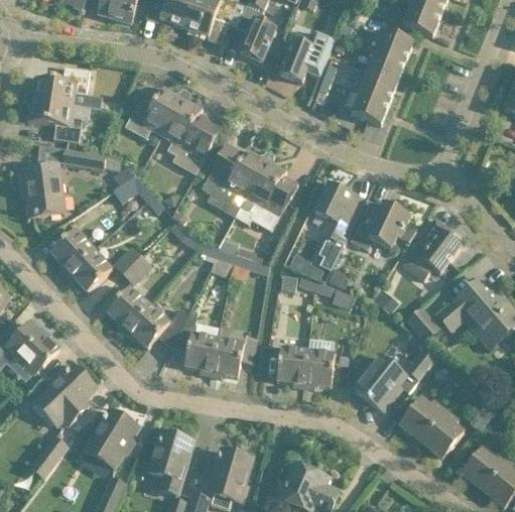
[(83,10),(84,11),(88,0),(59,0),(84,8),(83,10)]
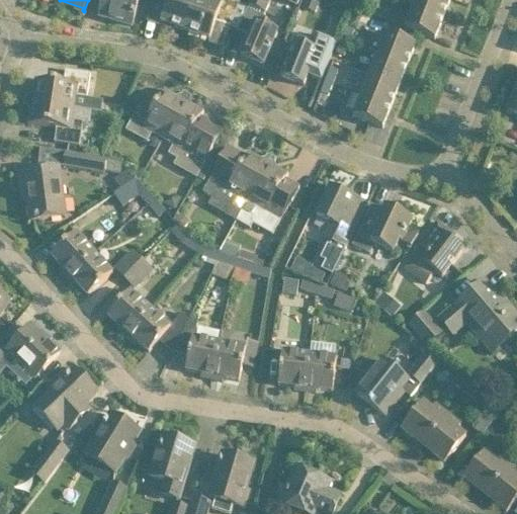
[(104,0),(100,14),(133,23),(139,0),(104,0)]
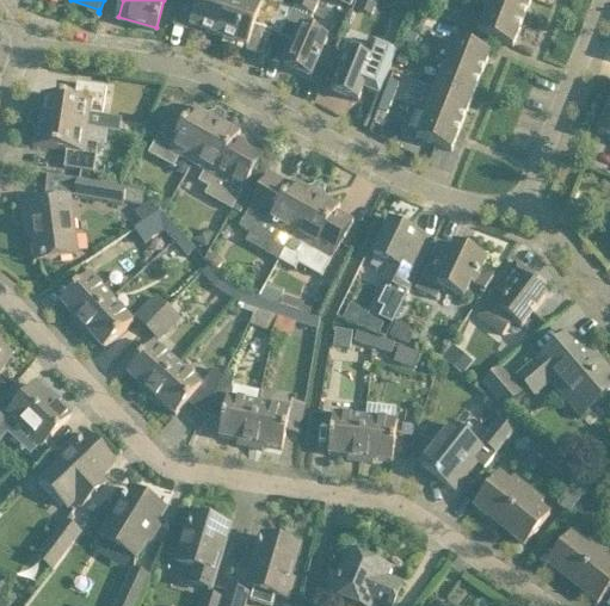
[(220,35),(233,0),(189,0),(198,4),(191,24),(220,35)]
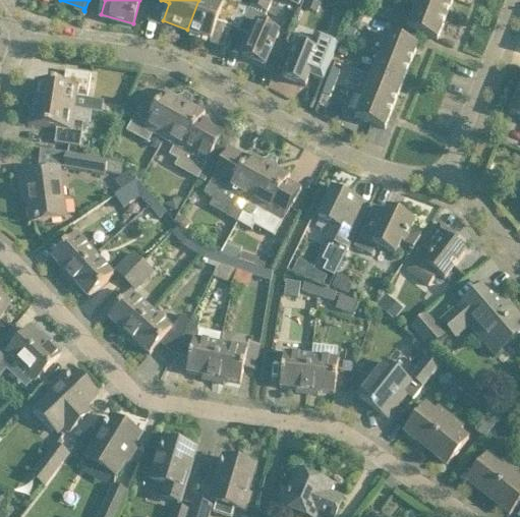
[(232,25),(242,1),(239,0),(198,0),(187,30),(212,38),(218,20),(232,25)]
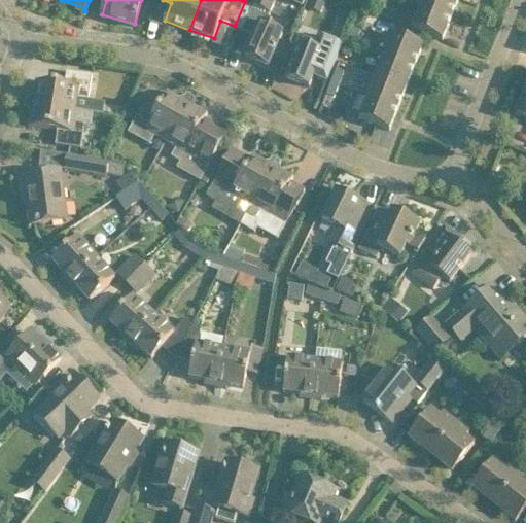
[(272,11),(276,0),(254,0),(253,4),(272,11)]
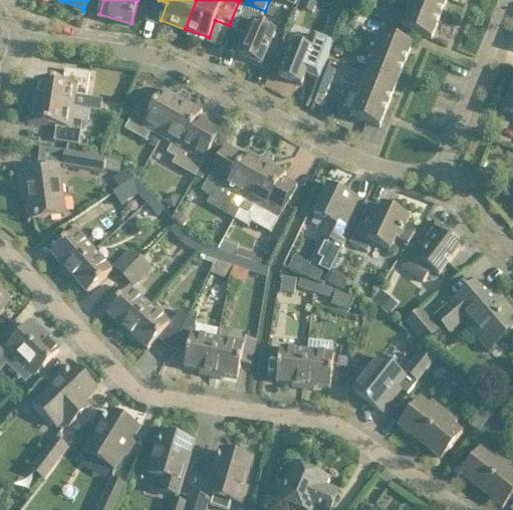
[(303,0),(301,6),(313,10),(317,0),(303,0)]
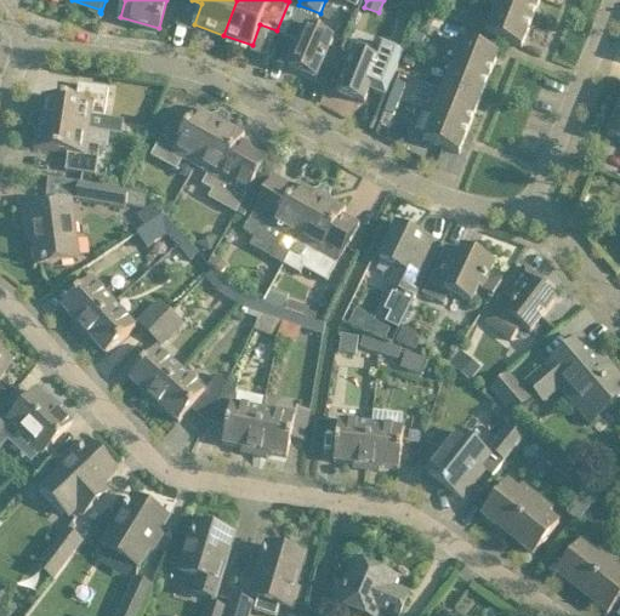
[(500,0),(498,6),(533,21),(540,0),(500,0)]
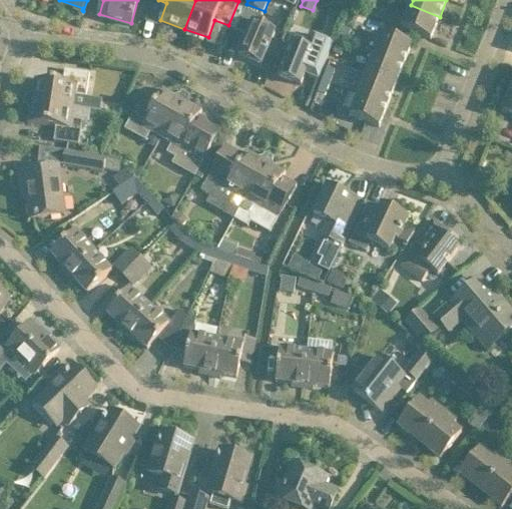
[(246,4),(236,28),(247,32),(246,34),(238,53),(263,62),(270,44),(276,30),(262,24),(260,23),(265,11),(246,4)]
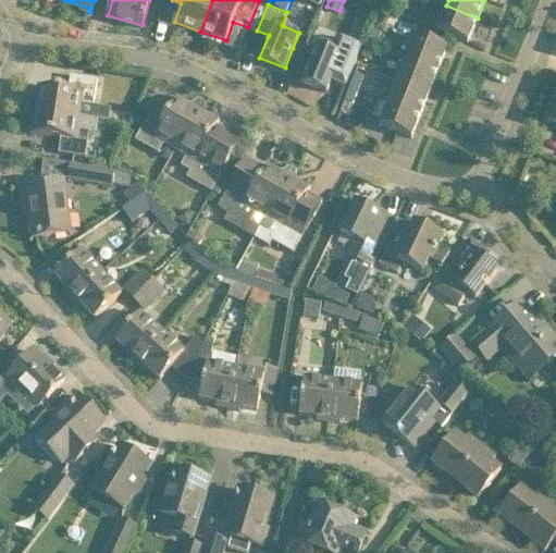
[(469,40),(478,19),(446,5),(437,28),(469,40)]
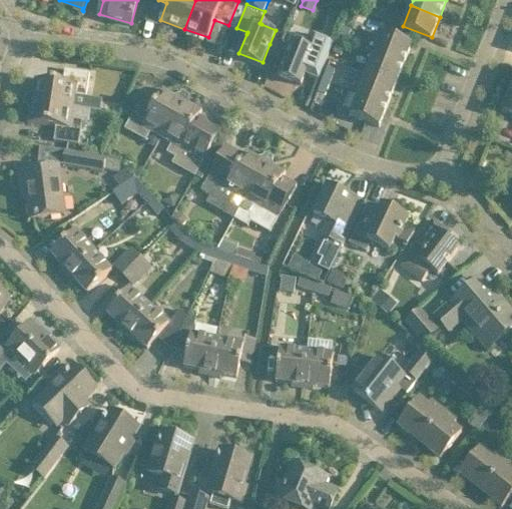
[(344,25),(338,37),(346,40),(351,27),(344,25)]
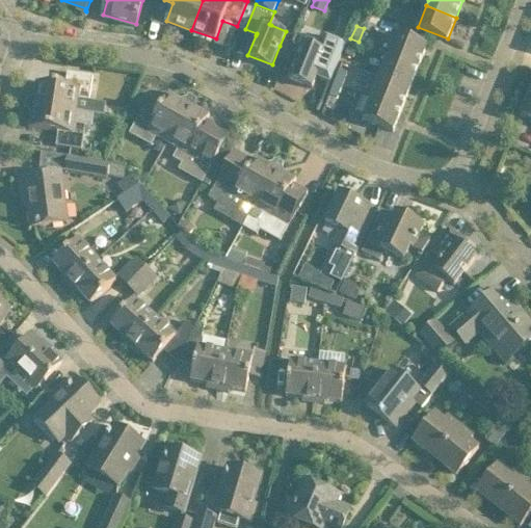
[(397,32),(389,54),(419,66),(428,45),(397,32)]
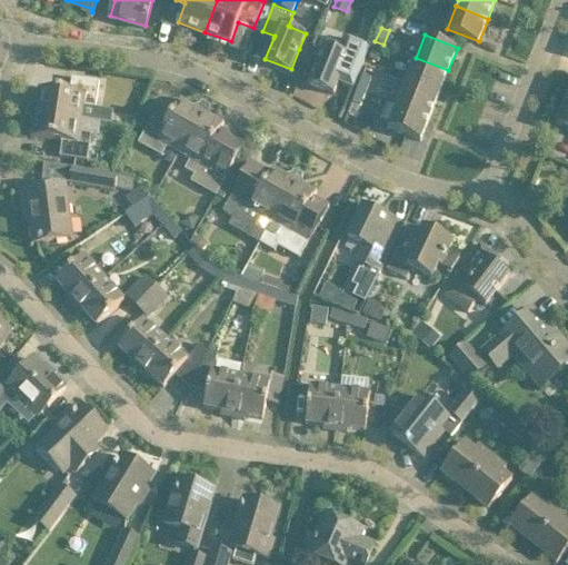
[(340,79),(354,86),(370,45),(349,37),(342,52),(325,46),(310,82),(335,92),(340,79)]
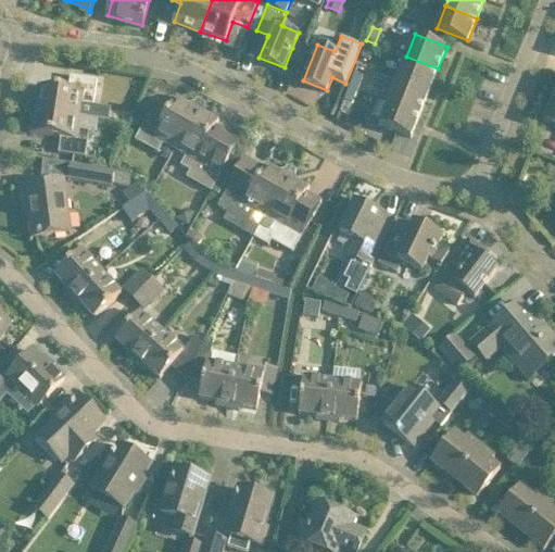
[(366,40),(361,54),(368,58),(375,44),(366,40)]
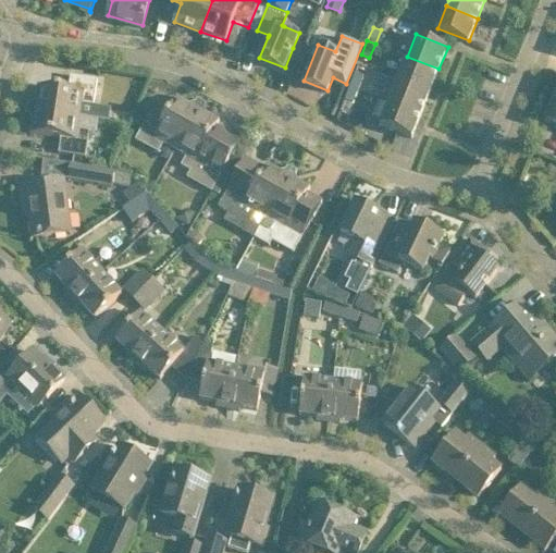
[(407,57),(398,78),(430,91),(439,69),(407,57)]
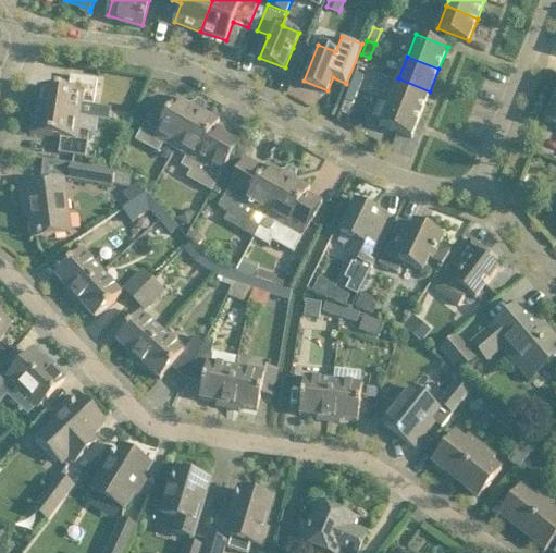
[(359,88),(365,74),(357,71),(350,85),(359,88)]
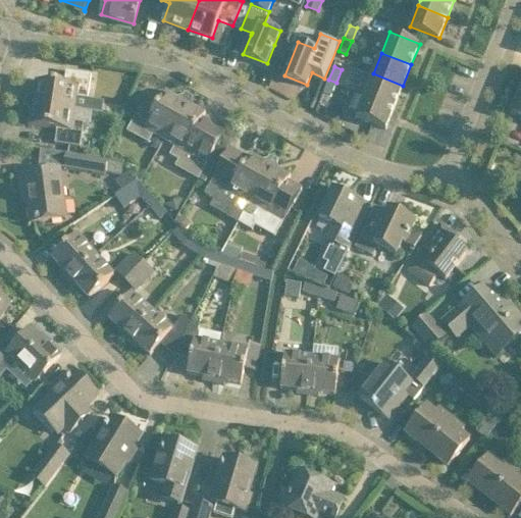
[(27,95),(25,100),(75,108),(77,94),(89,96),(92,72),(66,68),(64,83),(36,79),(36,80),(37,80),(35,93),(32,96),(27,95)]
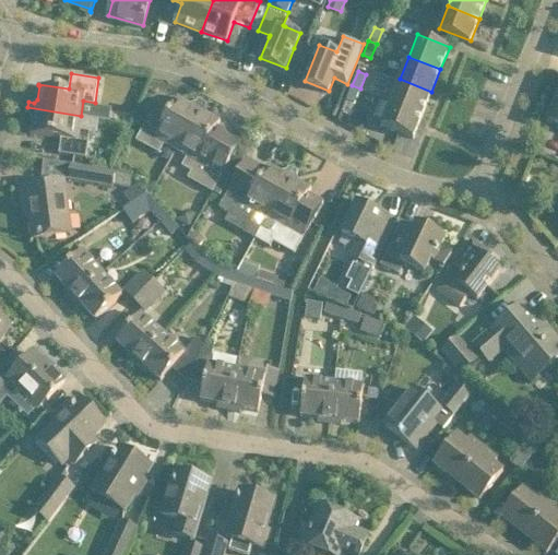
[(391,102),(423,114),(431,92),(400,79),(391,102)]
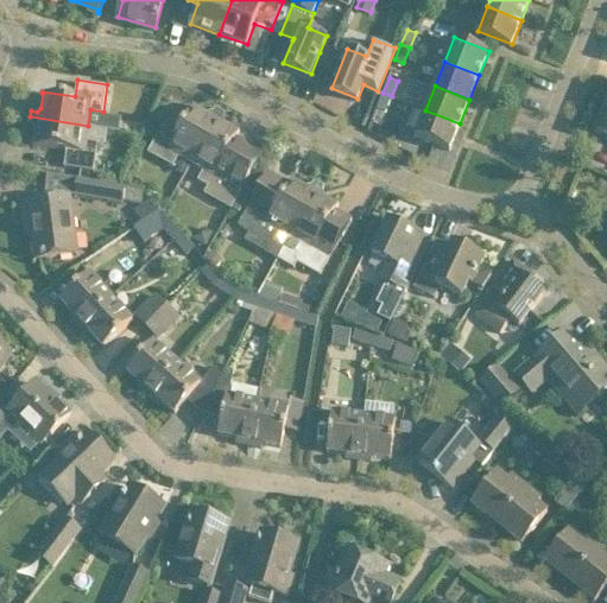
[(383,93),(377,107),(386,112),(392,96),(383,93)]
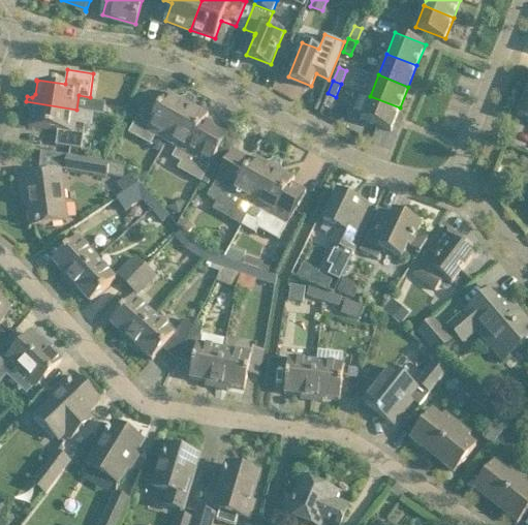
[(156,133),(166,140),(192,94),(188,92),(185,97),(182,98),(169,91),(171,90),(169,90),(155,115),(143,107),(129,130),(151,143),(156,133)]
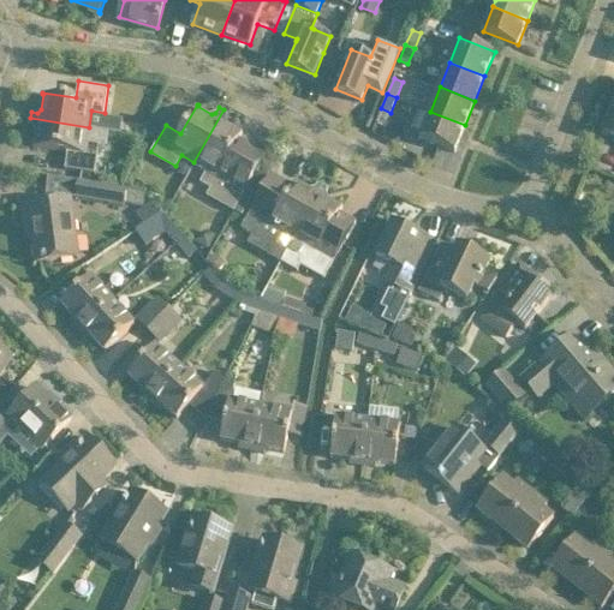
[(613,106),(602,132),(613,137),(613,106)]
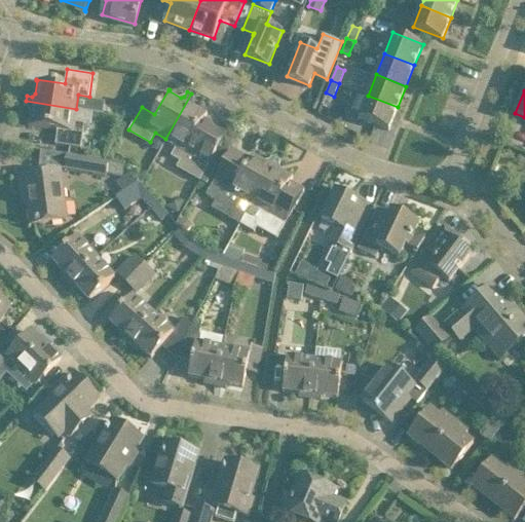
[(177,165),(201,179),(204,173),(207,169),(228,132),(204,118),(208,111),(207,111),(207,112),(194,106),(193,102),(196,97),(191,94),(165,139),(177,145),(172,154),(180,159),(177,165)]
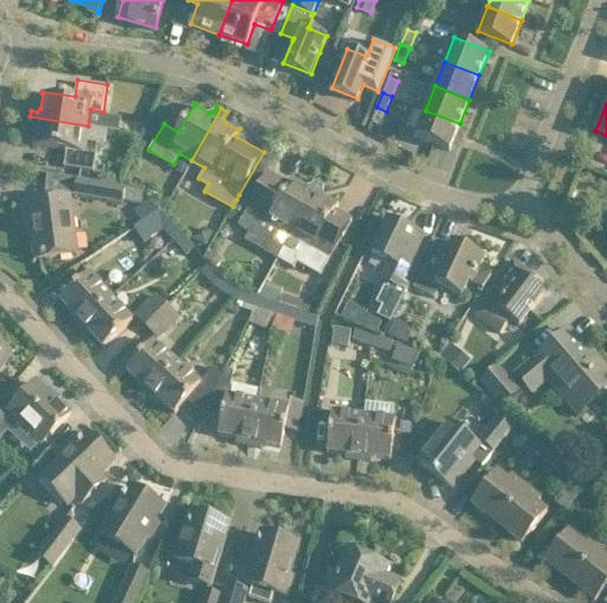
[(450,148),(460,124),(425,110),(416,134),(450,148)]
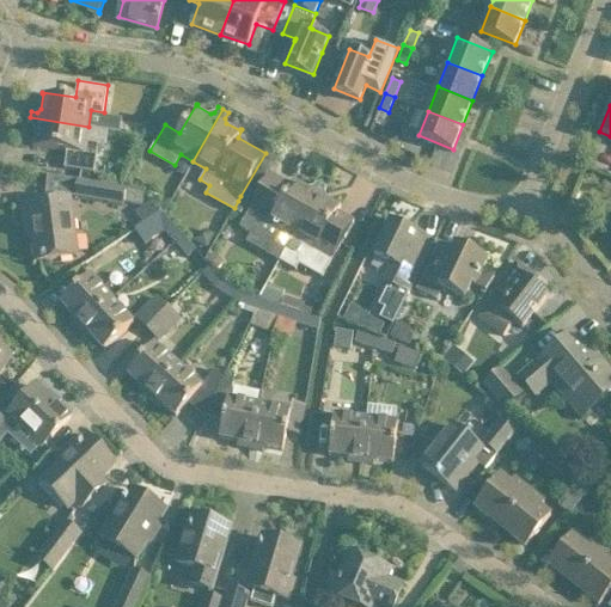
[(67,149),(65,166),(96,171),(99,141),(87,140),(89,127),(30,117),(29,123),(36,123),(38,128),(36,143),(34,143),(34,145),(67,149)]
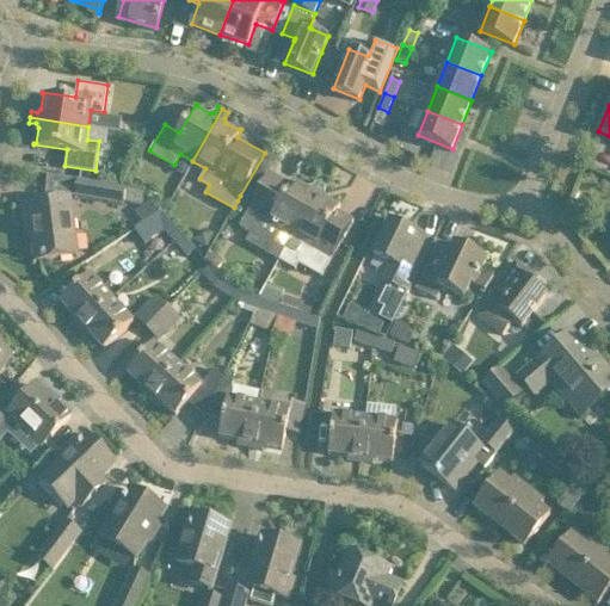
[(266,249),(266,248),(281,257),(302,217),(322,183),(318,180),(314,186),(309,187),(296,179),(296,178),(295,177),(291,183),(271,171),(241,222),(253,228),(247,239),(266,249)]
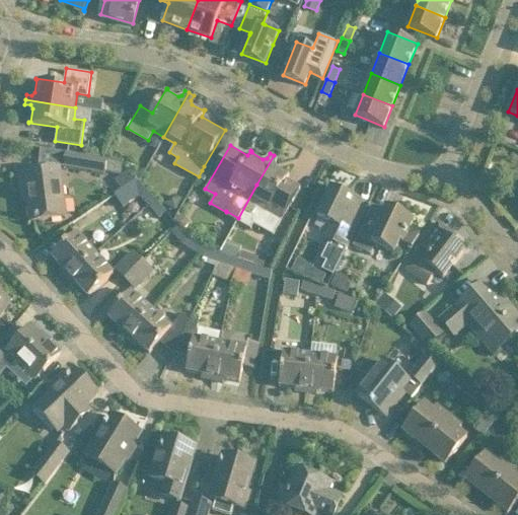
[(105,172),(107,159),(68,152),(66,165),(105,172)]
